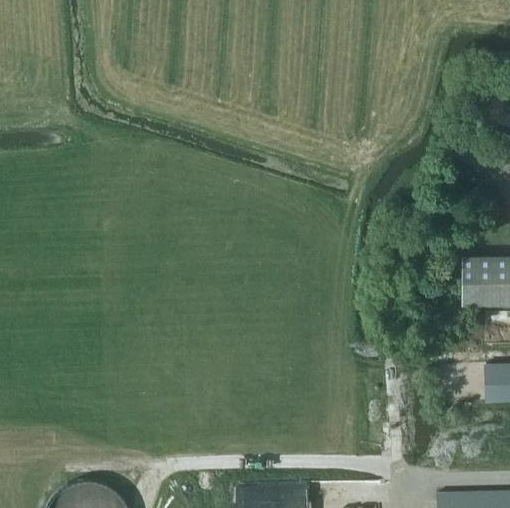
[(509,262),(461,261),(460,310),(509,310),(509,262)]
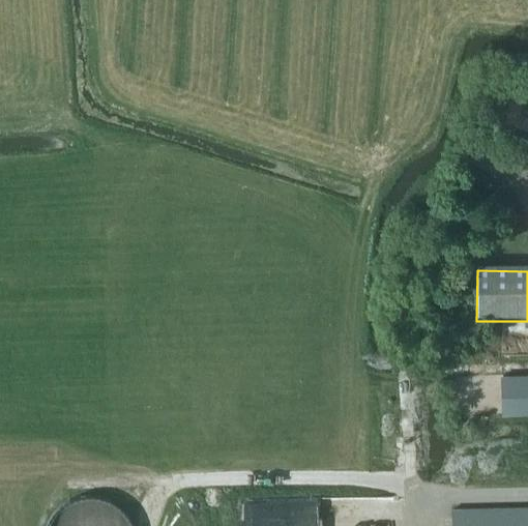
[(527,376),(504,376),(504,415),(527,414),(527,376)]
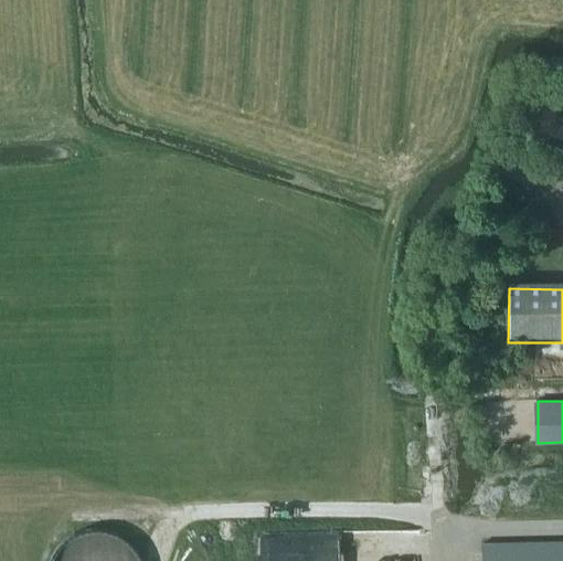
[(141,560),(139,556),(131,546),(121,538),(110,533),(98,531),(86,533),(74,538),(64,546),(56,556),(54,560),(141,560)]
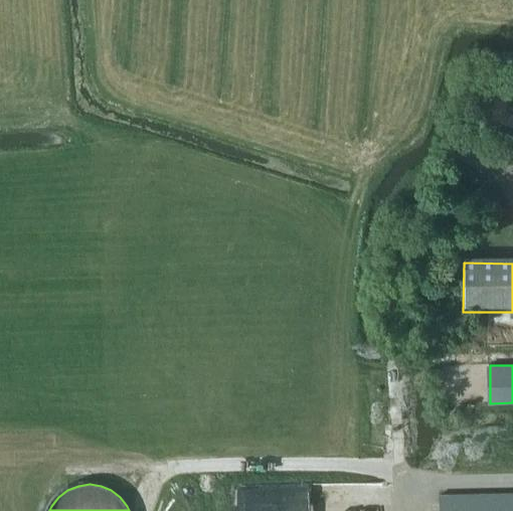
[(295,510),(296,495),(250,494),(249,510),(295,510)]
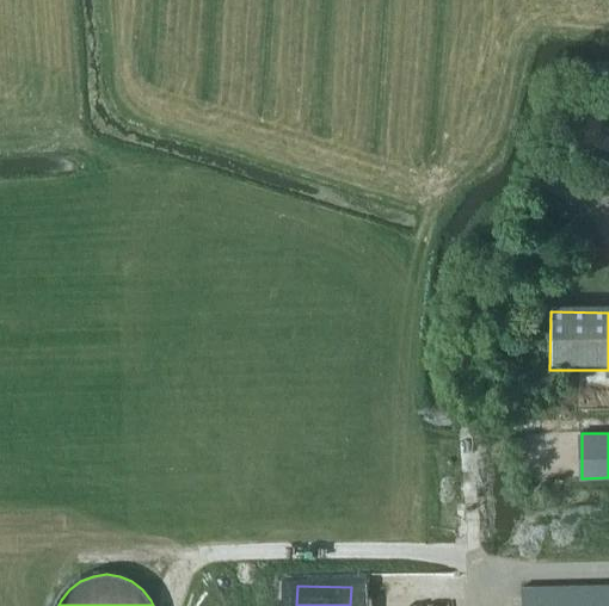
[(608,594),(530,599),(530,605),(608,605),(608,594)]
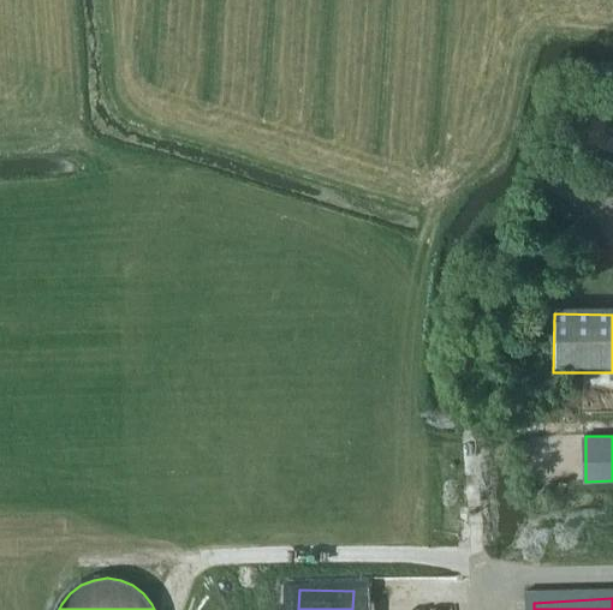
All buildings are outlined.
